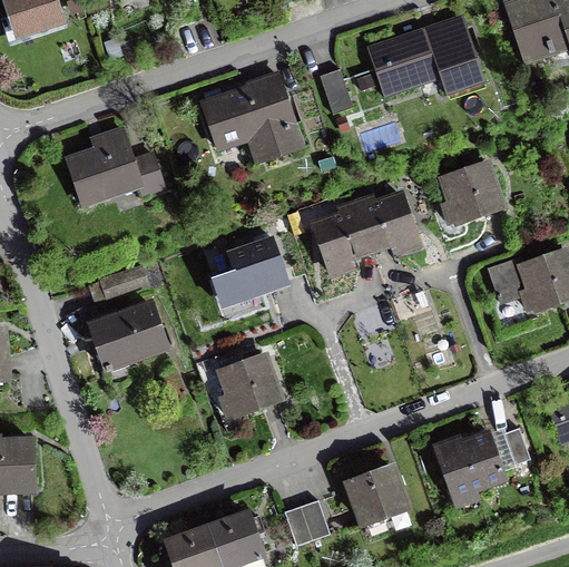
[(1,0),(16,40),(66,23),(57,0),(1,0)]
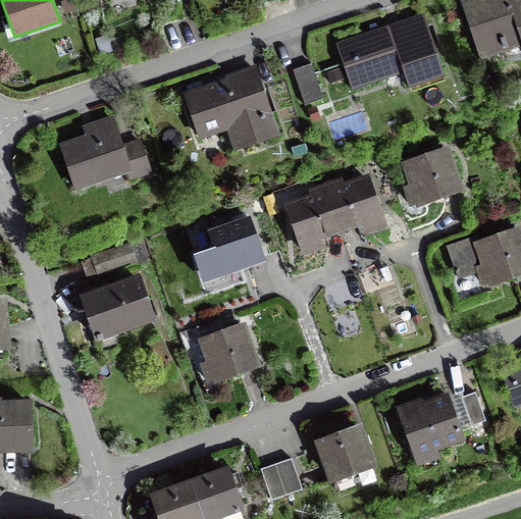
[(520,45),(520,0),(460,0),(480,59),(520,45)]
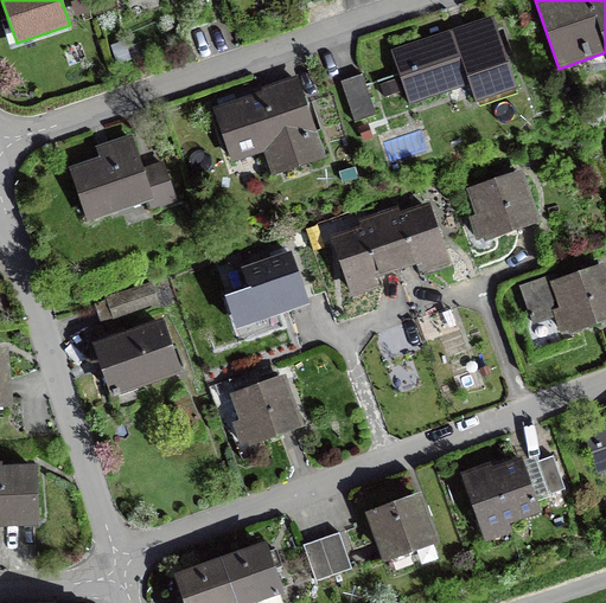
[(389,47),(408,103),(469,83),(474,101),(517,87),(492,13),(389,47)]
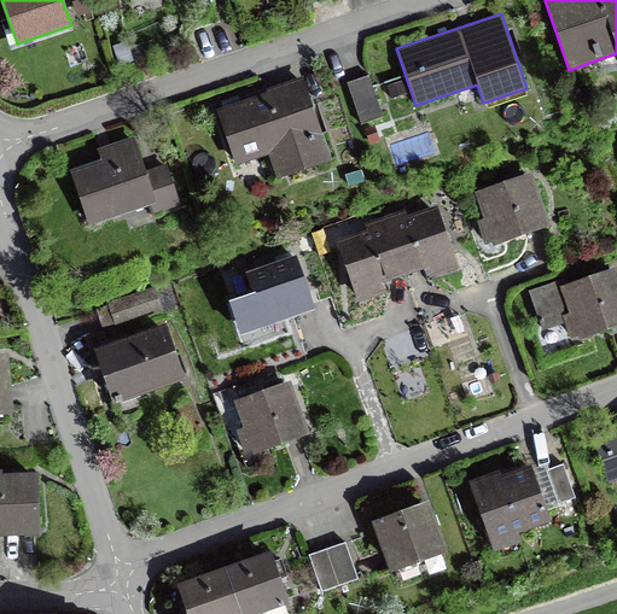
[(267,91),(217,107),(237,165),(268,155),(275,177),(331,159),(303,74),(265,86),(267,91)]
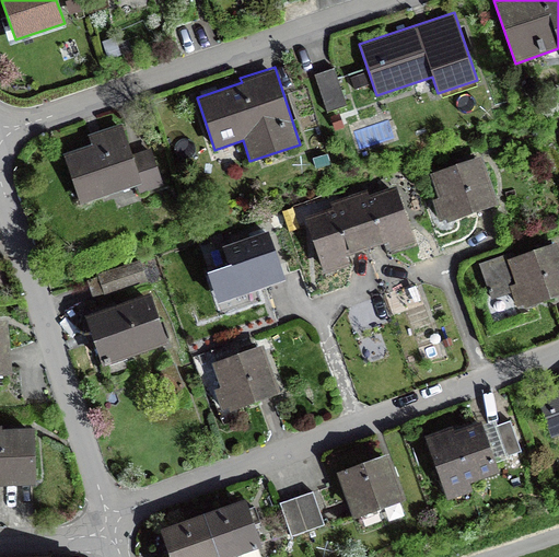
[(326,111),(346,104),(334,67),(314,73),(326,111)]
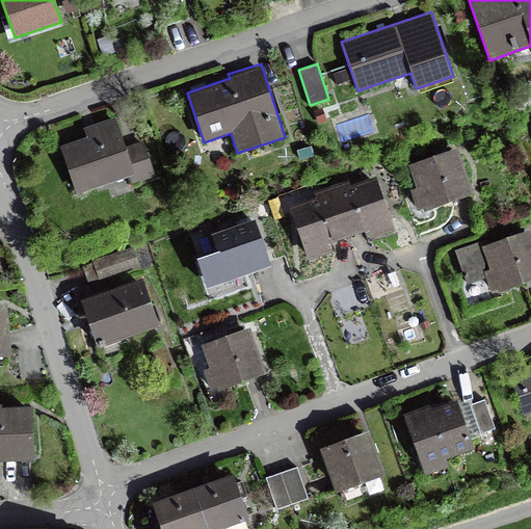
[(346,67),(332,72),(336,82),(349,77),(346,67)]
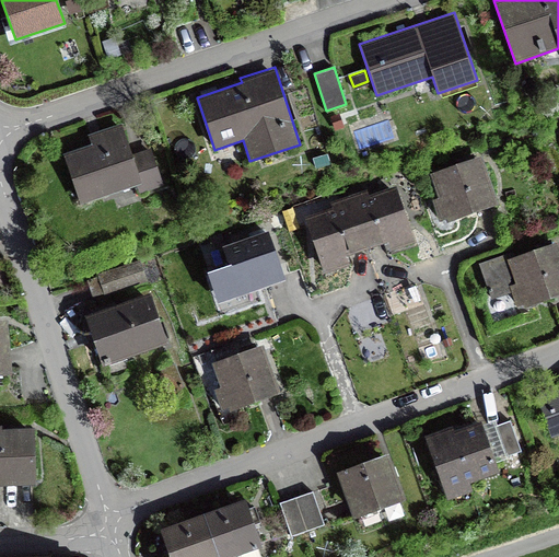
[(88,132),(91,143),(62,152),(79,204),(114,193),(116,199),(163,184),(151,146),(131,152),(121,122),(88,132)]
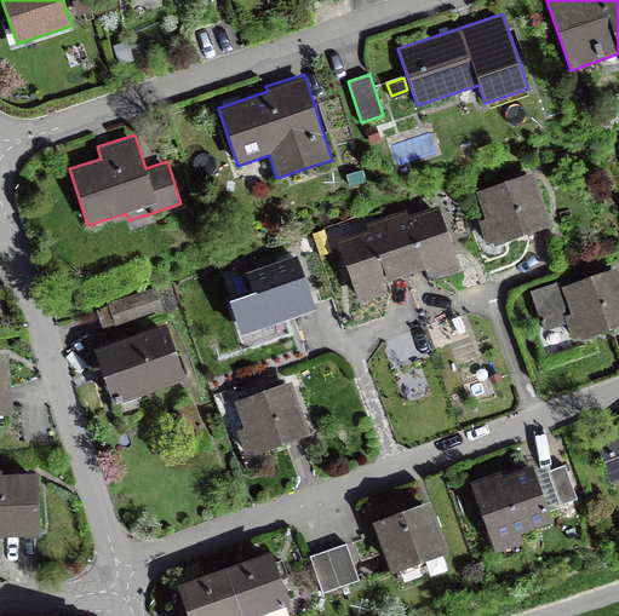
[(483,193),(492,216),(481,219),(488,239),(498,236),(498,237),(545,220),(529,176),(517,180),(483,193)]
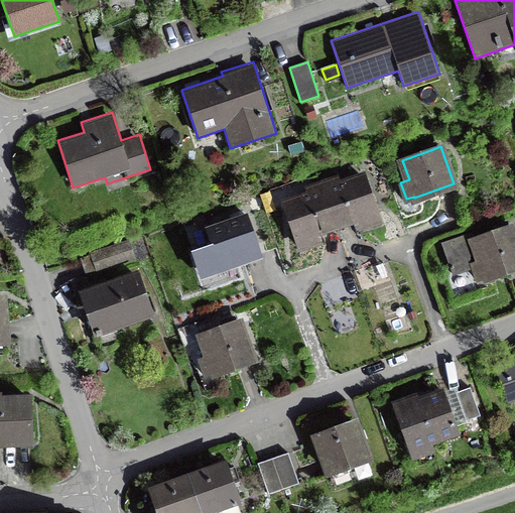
[(329,178),(319,181),(314,183),(305,186),(307,191),(284,200),(297,237),(373,212),(361,173),(338,181),(336,176),(329,178)]
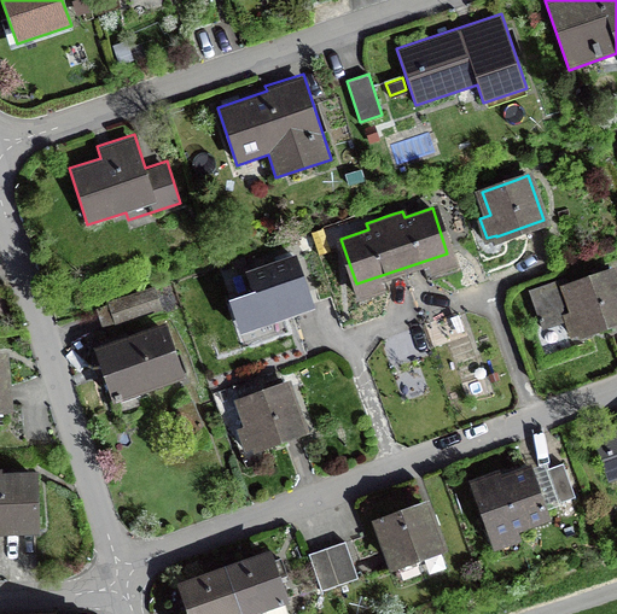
[(246,269),(254,291),(232,298),(242,329),(312,305),(295,253),(284,257),(246,269)]
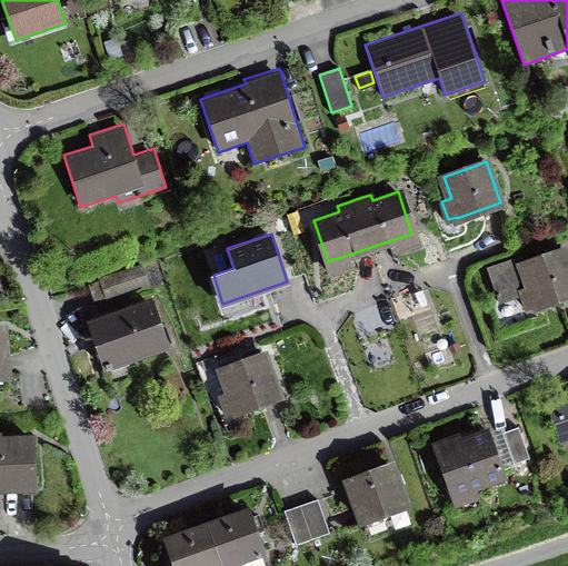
[(528,308),(567,294),(567,259),(565,249),(551,254),(520,265),(517,255),(485,267),(494,290),(518,281),(528,308)]
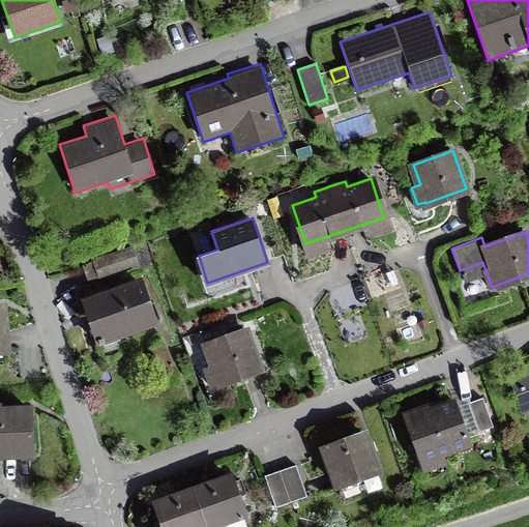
[(88,283),(139,265),(130,243),(80,262),(88,283)]
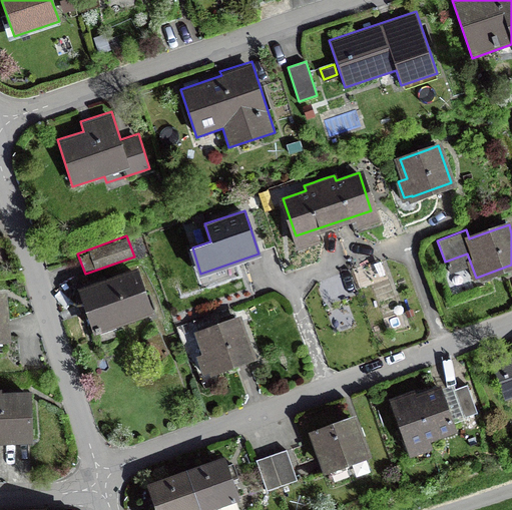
[(77,290),(93,337),(153,316),(137,269),(77,290)]
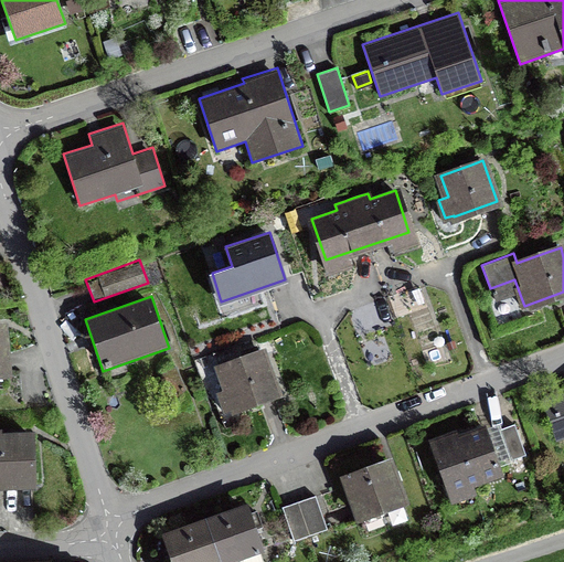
[(0,380),(12,379),(7,322),(0,322),(0,380)]
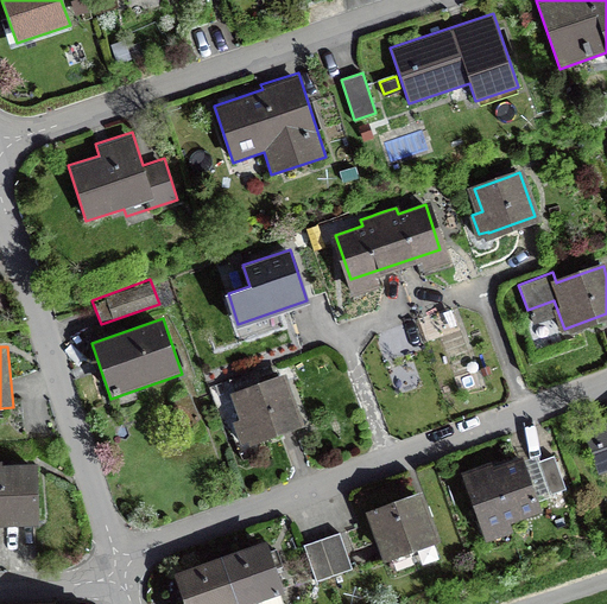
[(232,419),(241,444),(297,423),(279,376),(269,380),(232,394),(240,415),(232,419)]
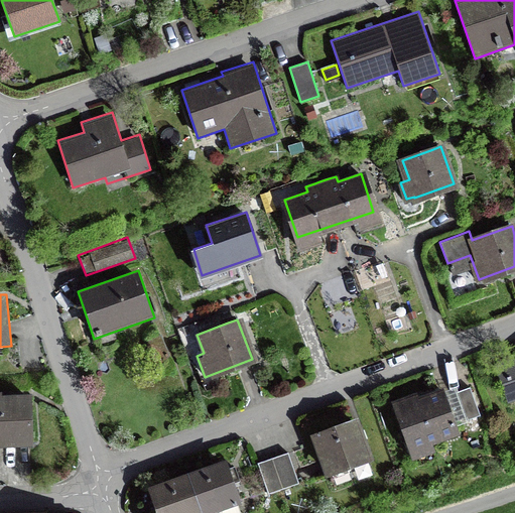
[(514,393),(514,358),(494,366),(505,397),(514,393)]
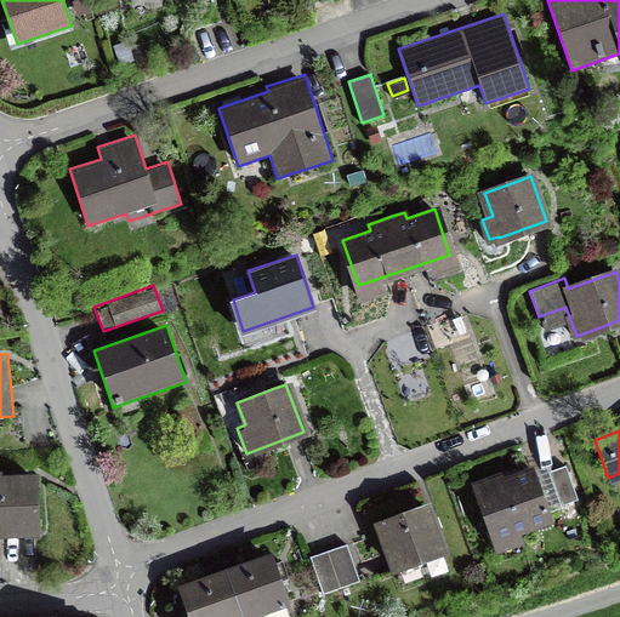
[(493,474),(473,481),(493,537),(551,516),(534,468),(500,480),(495,481),(493,474)]
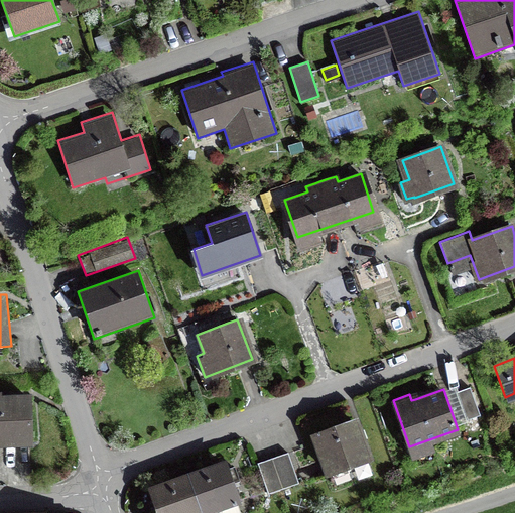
[(1,396),(1,392),(0,392),(0,449),(33,447),(31,395),(1,396)]
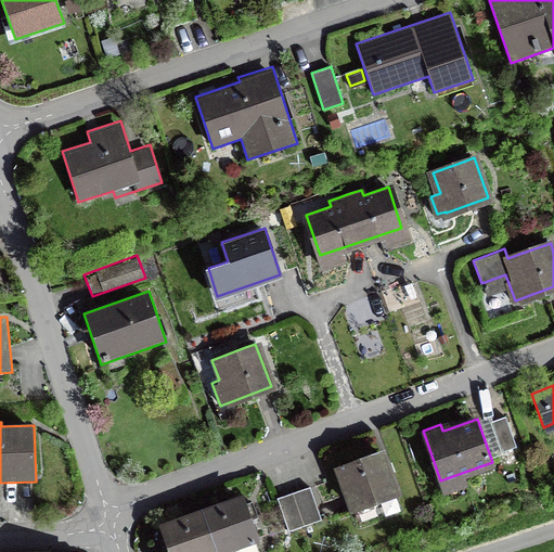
[(355,505),(395,491),(386,466),(382,451),(340,465),(355,505)]
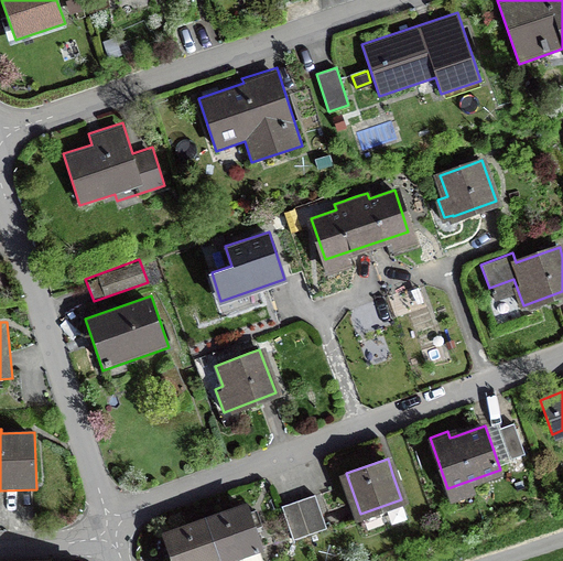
[(305,496),(296,499),(290,502),(281,505),(293,540),(309,535),(327,528),(315,493),(305,496)]
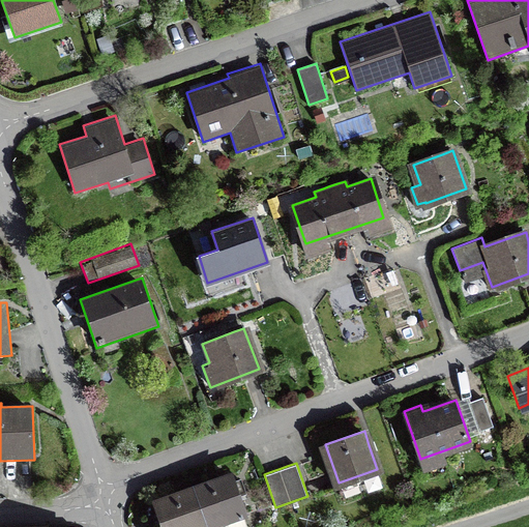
[(247,526),(242,511),(234,488),(229,474),(156,500),(160,514),(166,526),(199,526),(223,519),(225,526),(247,526)]
